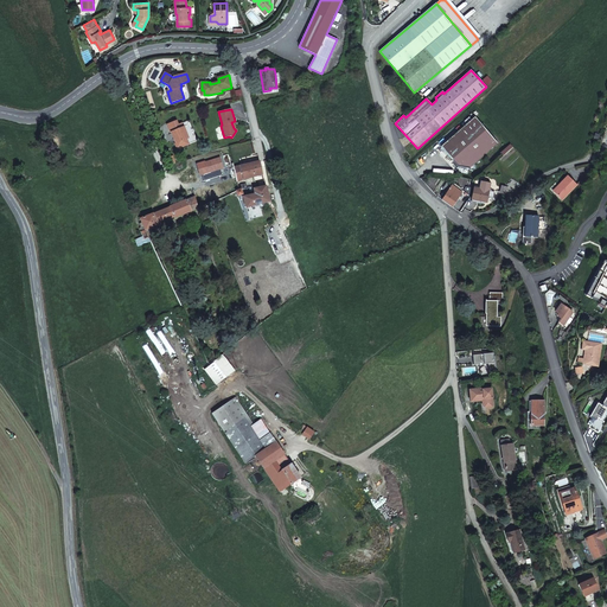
[(497,144),(486,131),(474,117),(441,147),(458,165),(468,168),(497,144)]
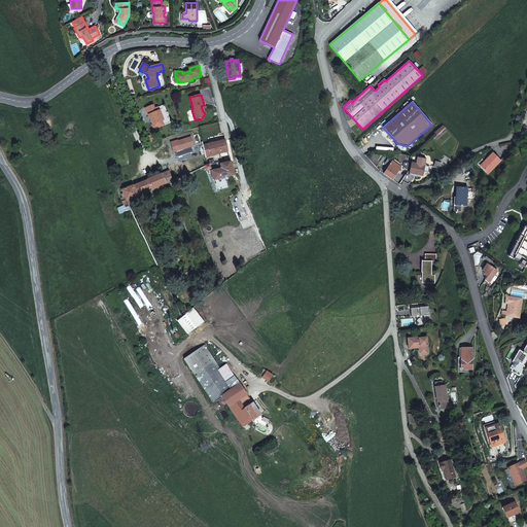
[(150,114),(154,124),(152,125),(154,129),(165,125),(163,120),(164,119),(159,107),(155,108),(153,105),(145,108),(148,114),(150,114)]
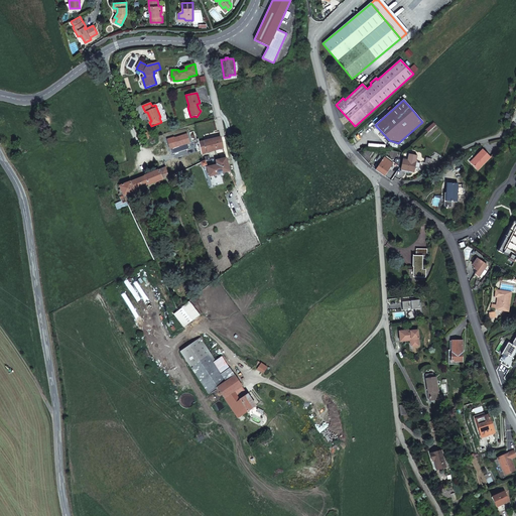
[(433,123),(425,130),(427,132),(435,125),(433,123)]
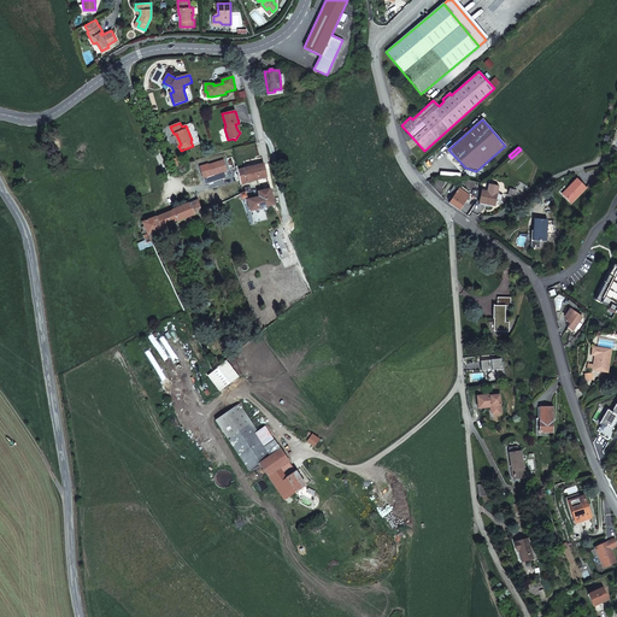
[(268,177),(264,164),(260,165),(245,169),(247,182),(268,177)]
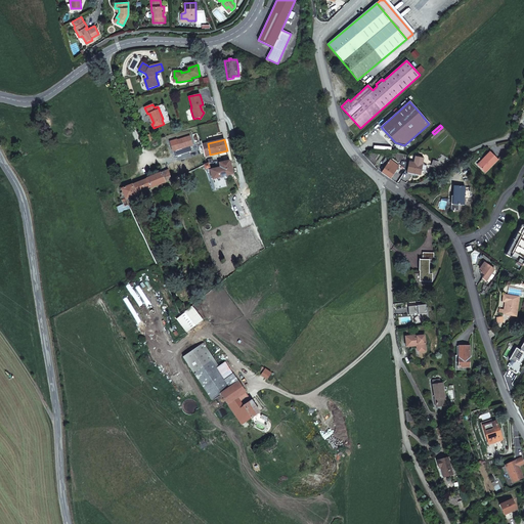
[(205,157),(202,144),(202,140),(181,145),(183,155),(185,162),(205,157)]
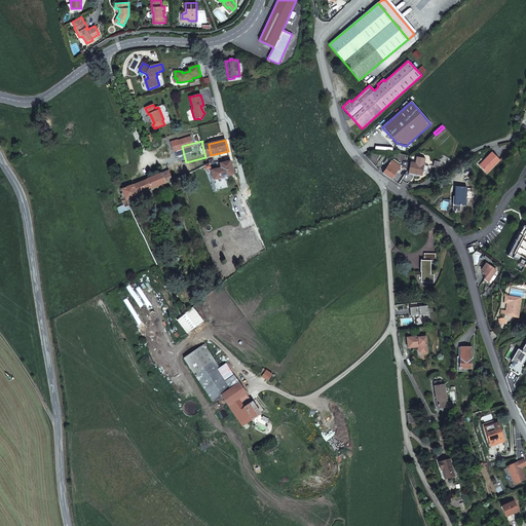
[(164,150),(166,159),(184,155),(182,146),(164,150)]
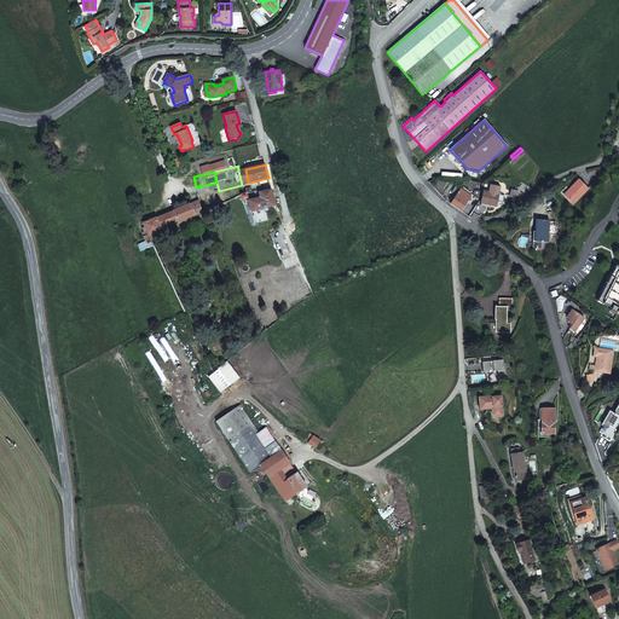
[(579,180),(571,189),(572,190),(566,196),(573,204),(588,189),(579,180)]
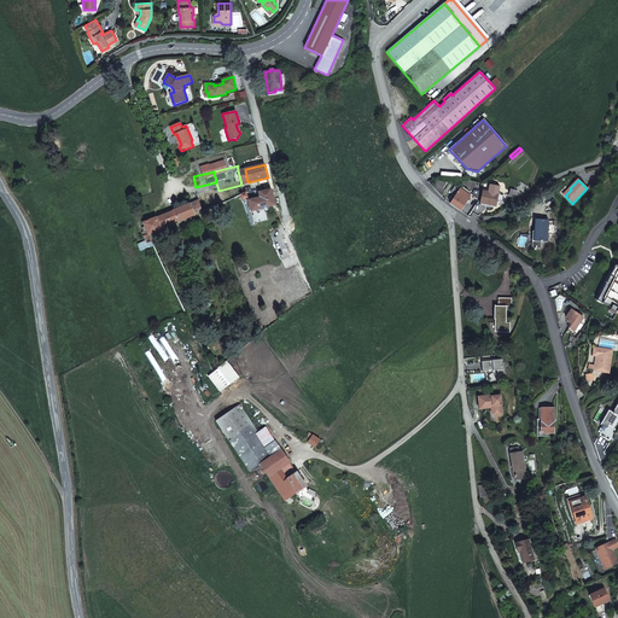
[(482,191),(481,204),(490,205),(495,207),(496,200),(502,202),(503,196),(497,194),(499,187),(489,185),(488,192),(482,191)]
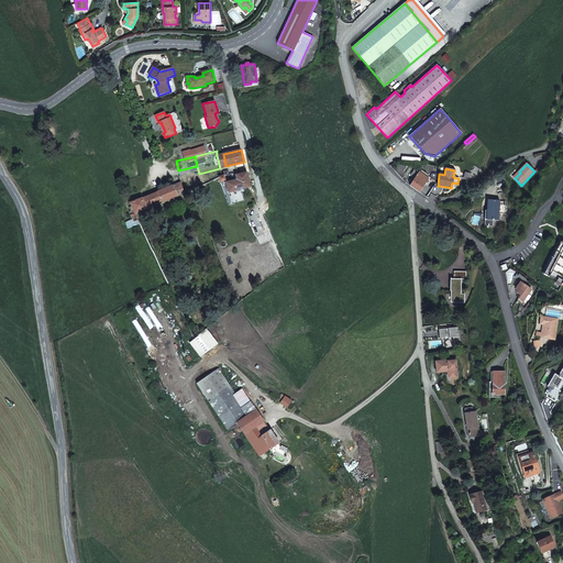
[(410,186),(419,191),(423,185),(428,177),(429,176),(421,170),(420,173),(415,169),(410,176),(415,178),(410,186)]
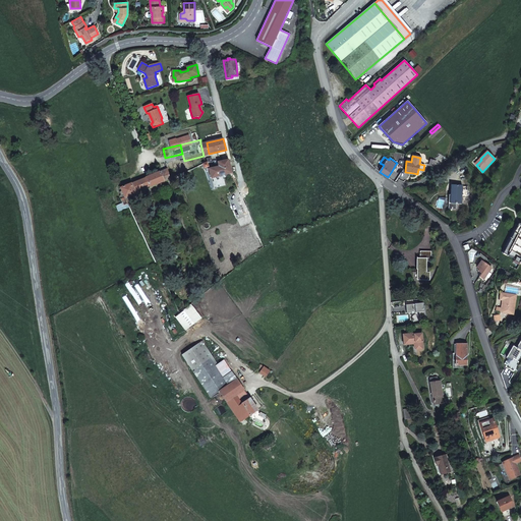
[(211,178),(231,173),(228,160),(217,162),(218,166),(209,168),(211,178)]
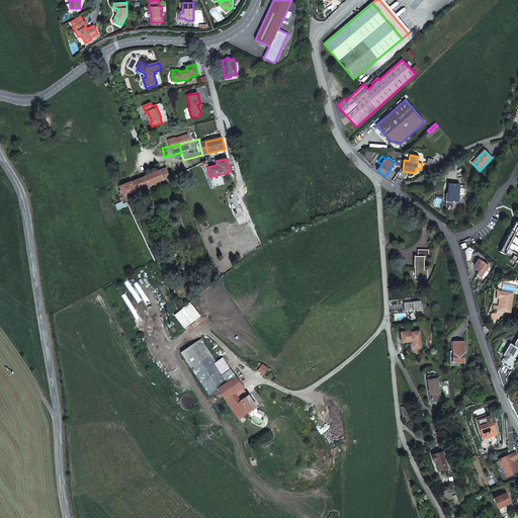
[(149,186),(169,177),(167,167),(145,176),(145,177),(132,182),(136,190),(148,185),(149,186)]
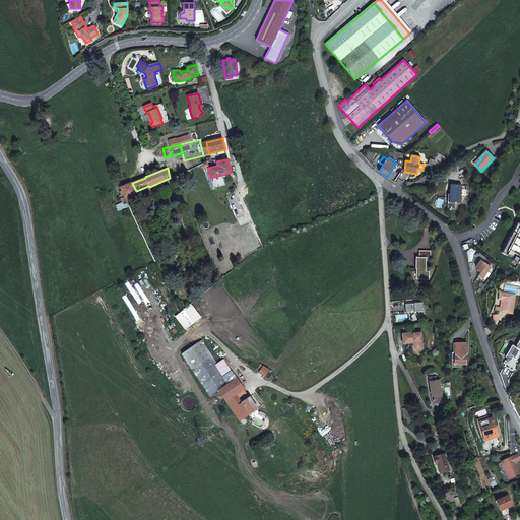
[(181,183),(178,175),(172,178),(173,182),(174,182),(175,185),(181,183)]
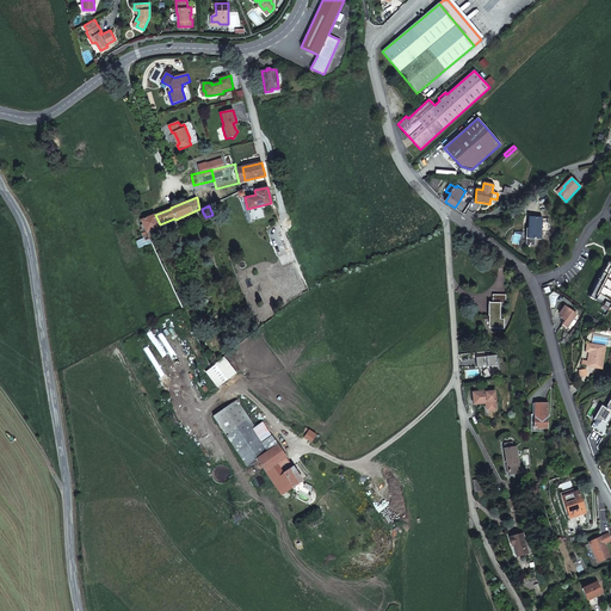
[(158,226),(154,215),(141,220),(143,223),(141,224),(142,228),(144,227),(144,229),(146,232),(147,232),(152,229),(159,227),(158,226)]
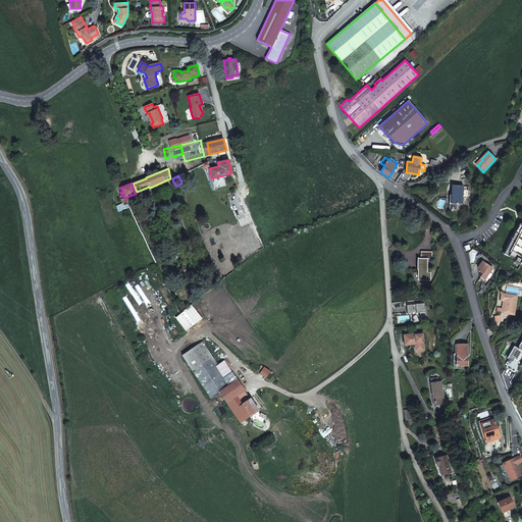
[(468,196),(469,187),(463,187),(463,186),(452,186),(452,189),(452,195),(451,209),(457,210),(457,204),(462,204),(463,196),(468,196)]
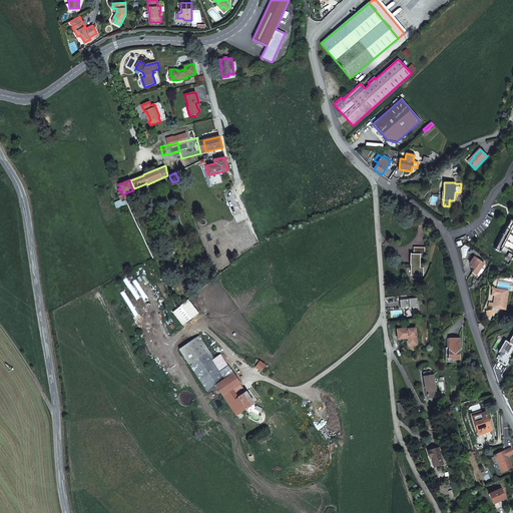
[(116,208),(127,203),(125,197),(123,194),(122,194),(121,192),(118,194),(120,198),(114,202),(116,208)]
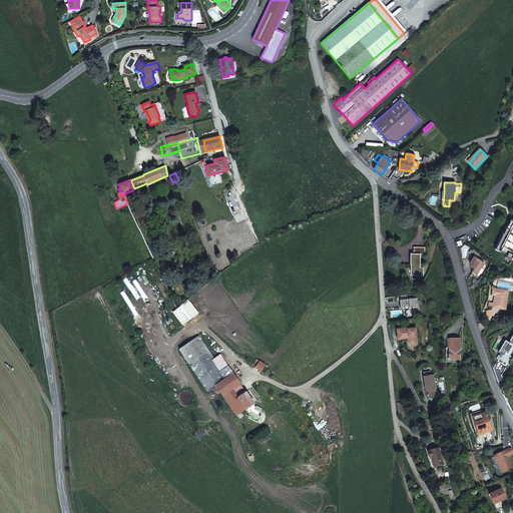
[(512,220),(509,219),(494,248),(505,254),(512,258),(512,259),(512,220)]
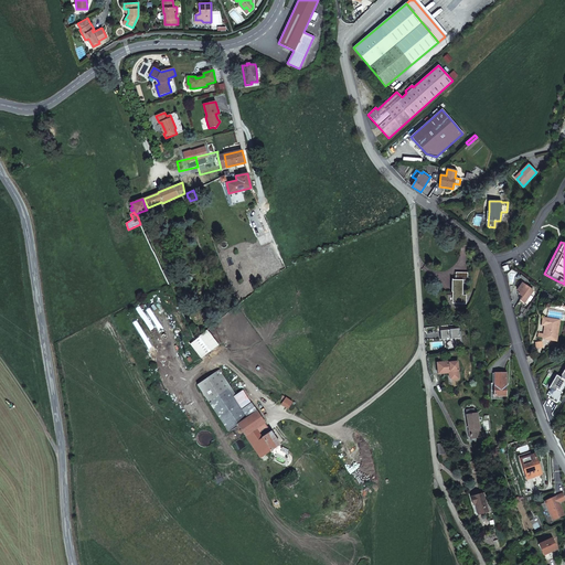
[(451,292),(455,292),(454,302),(466,302),(467,295),(462,295),(464,280),(452,280),(451,292)]
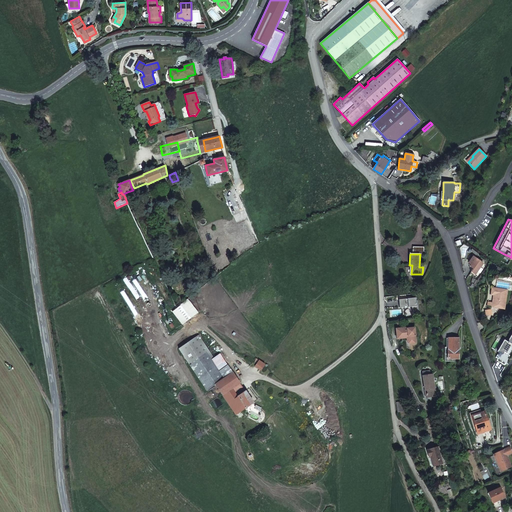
[(475,274),(482,263),(472,256),(468,262),(468,263),(471,265),(470,266),(473,269),(471,272),(475,274)]
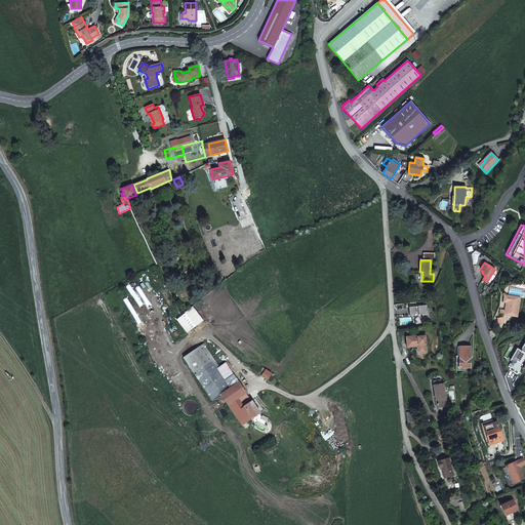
[(505,315),(517,317),(520,296),(505,294),(503,303),(506,303),(505,311),(505,315)]
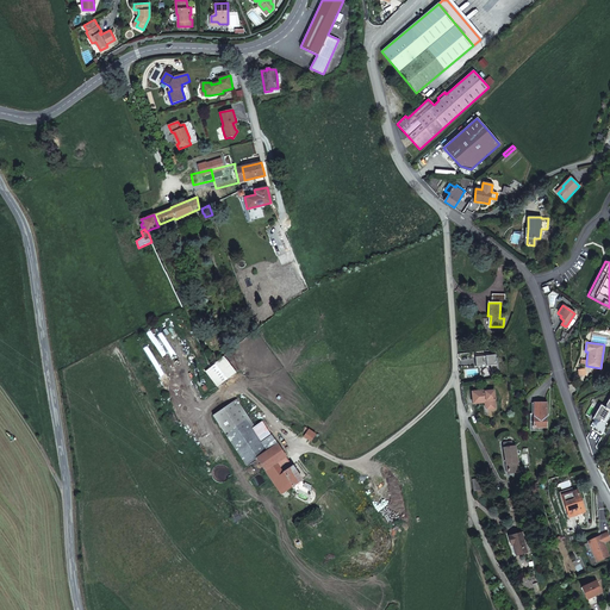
[(209,358),(213,363),(219,360),(213,353),(209,358)]
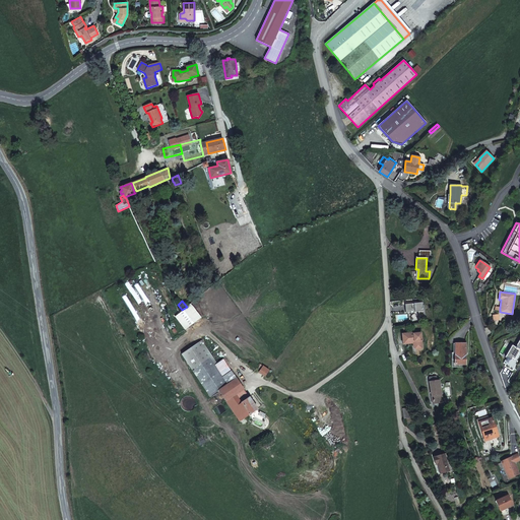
[(412,332),(405,333),(406,343),(413,342),(414,346),(416,349),(420,348),(423,345),(421,332),(412,334),(412,332)]
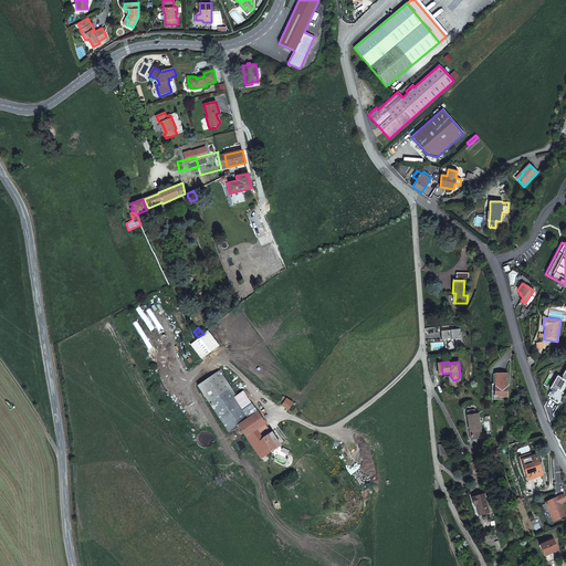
[(564,394),(561,391),(565,381),(565,380),(565,368),(562,376),(563,376),(562,378),(557,376),(552,386),(549,389),(552,389),(548,396),(549,397),(548,398),(557,404),(564,394)]
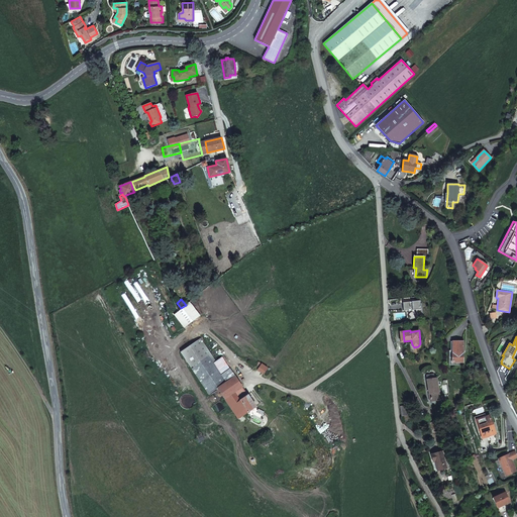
[(209,394),(213,392),(217,389),(225,399),(234,393),(242,387),(229,369),(221,375),(214,363),(216,362),(200,338),(180,352),(209,394)]
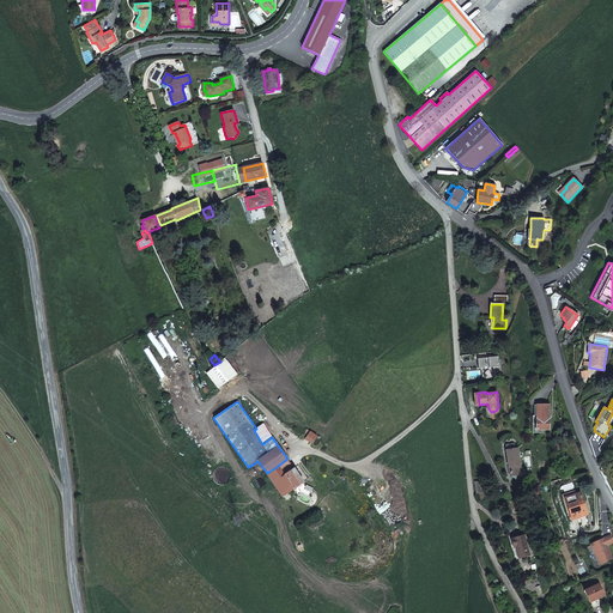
[(536,419),(536,429),(548,429),(550,419),(550,405),(536,405),(536,419)]
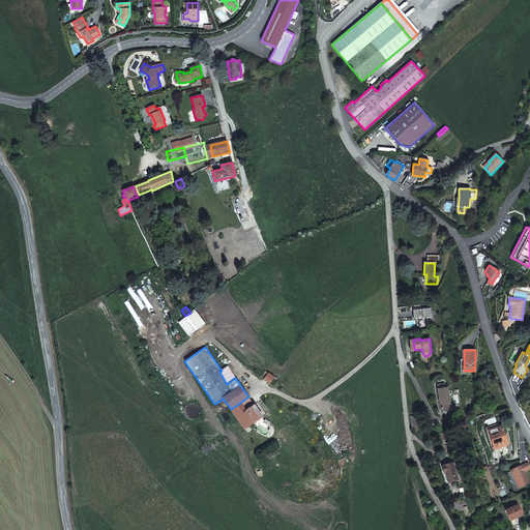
[(227,384),(235,378),(228,366),(222,371),(219,372),(227,384)]
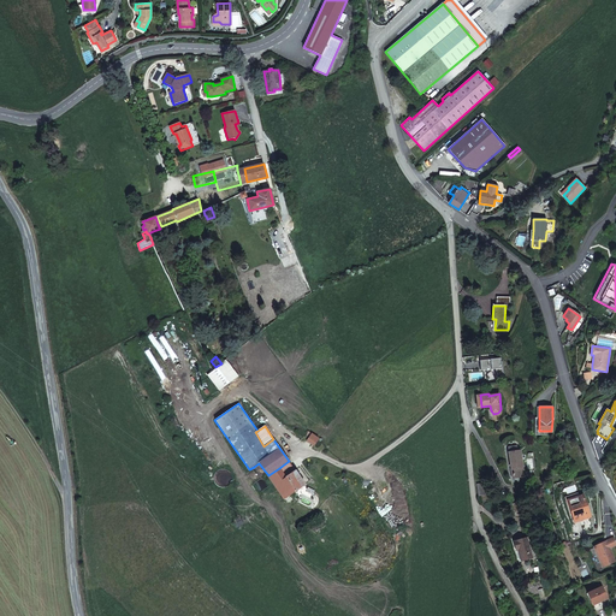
[(523,473),(520,450),(517,451),(516,446),(509,448),(509,452),(513,475),(523,473)]
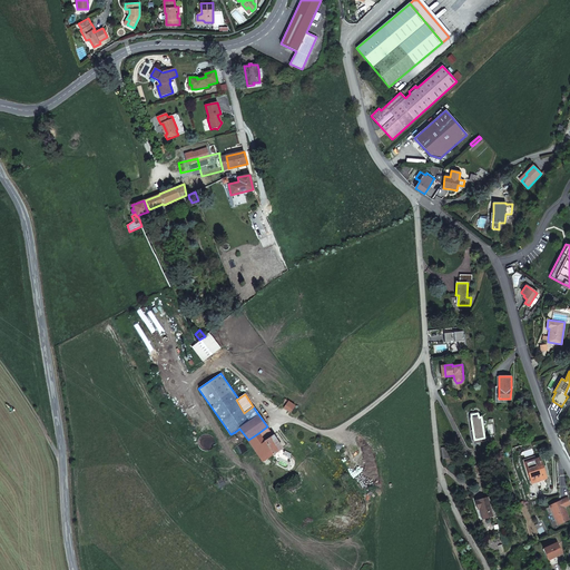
[(258,433),(248,440),(263,461),(273,454),(264,441),(258,433)]
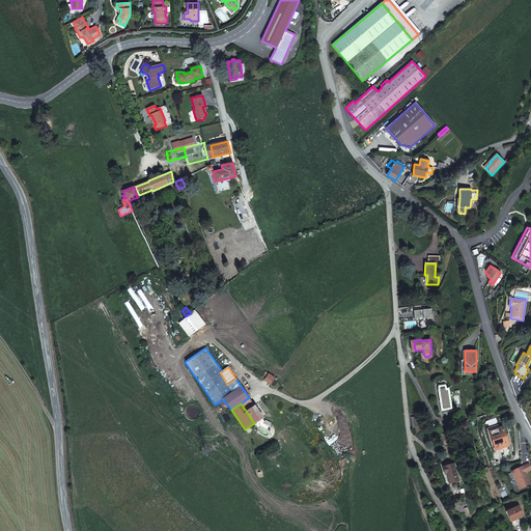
[(249,409),(246,411),(254,423),(262,417),(253,403),(247,407),(249,409)]
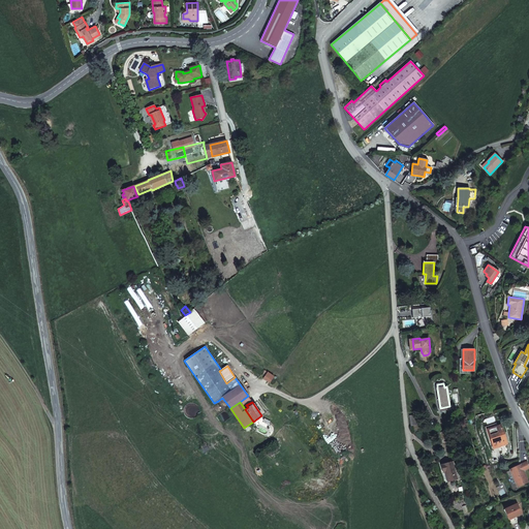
[(487,430),(493,447),(506,443),(501,426),(497,427),(487,430)]
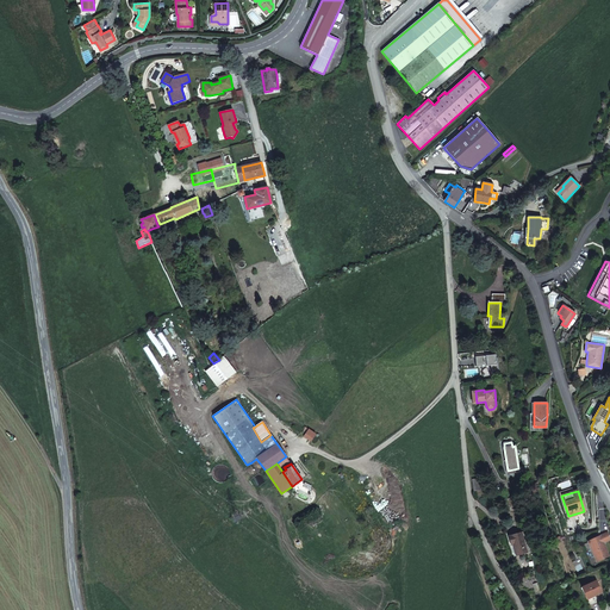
[(511,545),(512,545),(516,555),(528,552),(522,533),(509,536),(511,545)]
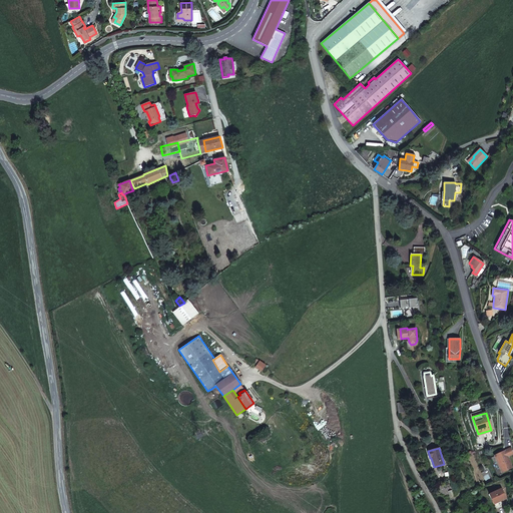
[(494,455),(502,472),(512,467),(508,457),(512,454),(512,451),(511,448),(494,455)]
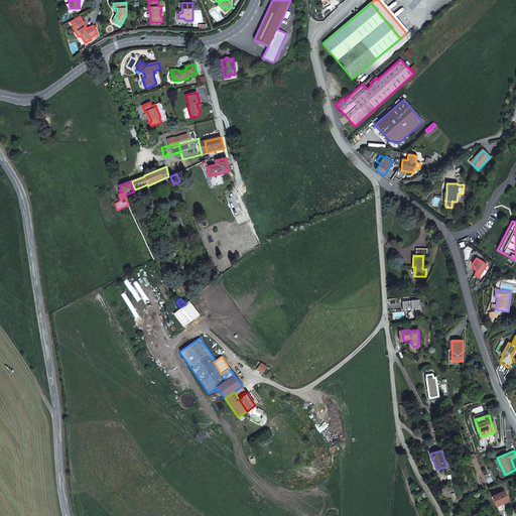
[(505,492),(493,497),(497,507),(509,502),(505,492)]
